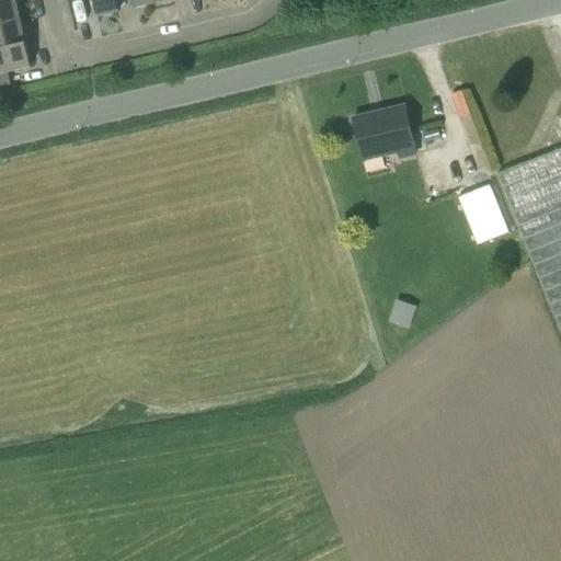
[(4,0),(0,1),(0,25),(20,21),(14,0),(4,0)]
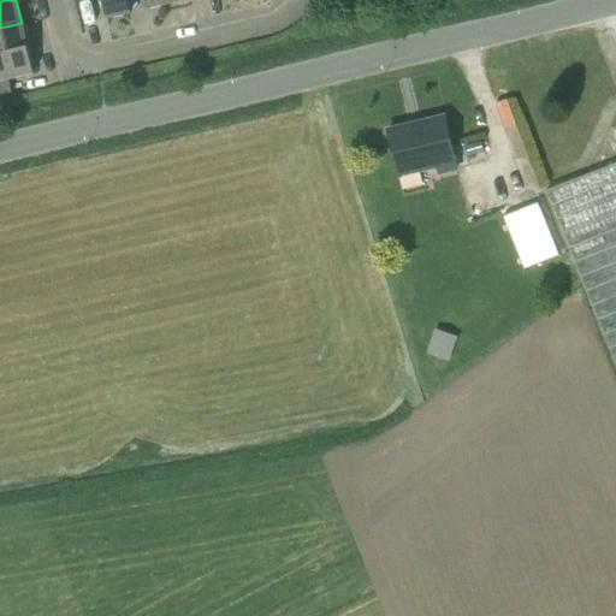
[(101,0),(107,19),(131,15),(128,0),(101,0)]
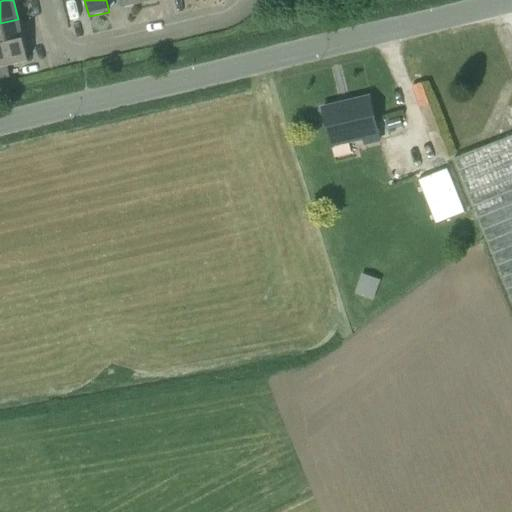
[(118,0),(120,9),(140,4),(138,0),(118,0)]
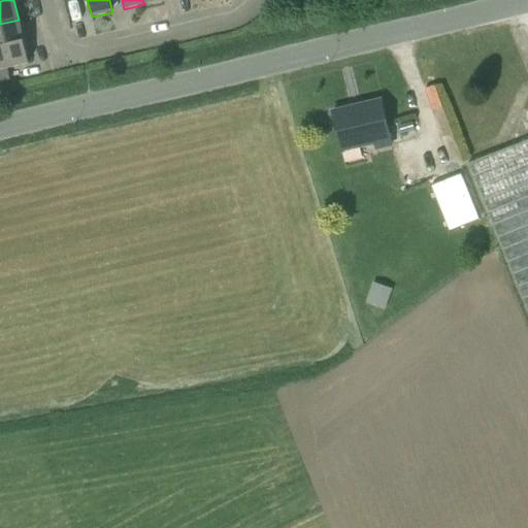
[(19,20),(0,24),(0,47),(24,42),(26,41),(26,40),(24,41),(19,20)]
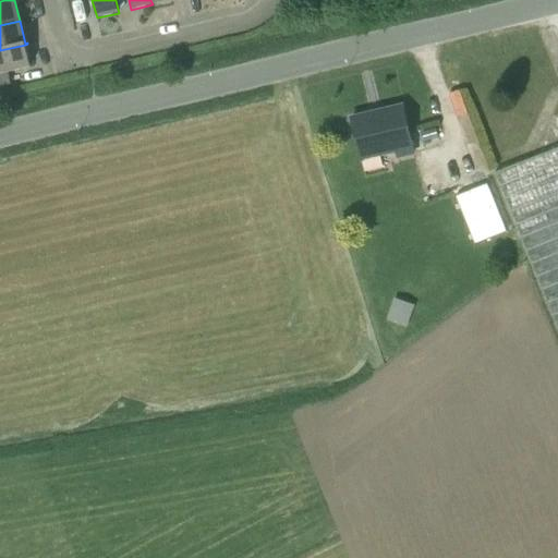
[(0,74),(31,68),(25,45),(0,50),(0,74)]
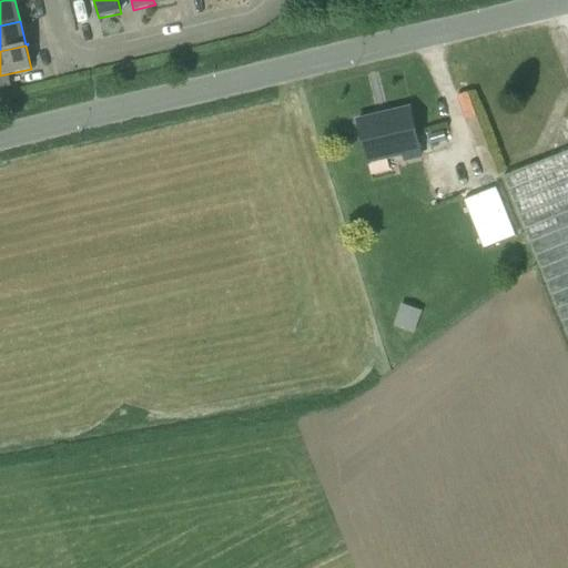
[(357,121),(367,163),(392,158),(393,163),(404,161),(422,156),(411,109),(357,121)]
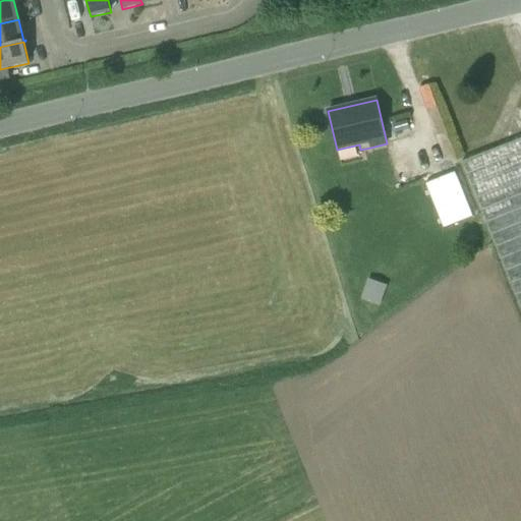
[(396,133),(409,129),(406,121),(394,125),(396,133)]
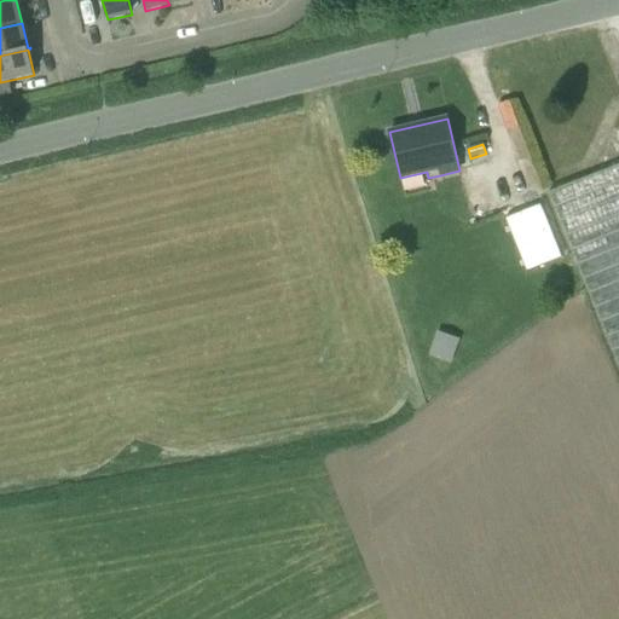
[(618,165),(549,194),(618,369),(618,165)]
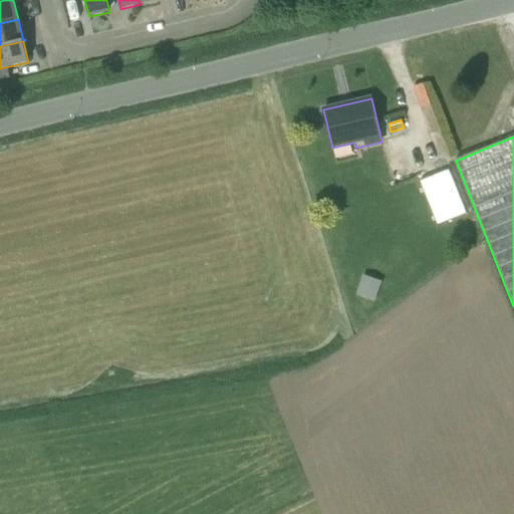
[(448,172),(421,183),(438,225),(465,215),(448,172)]
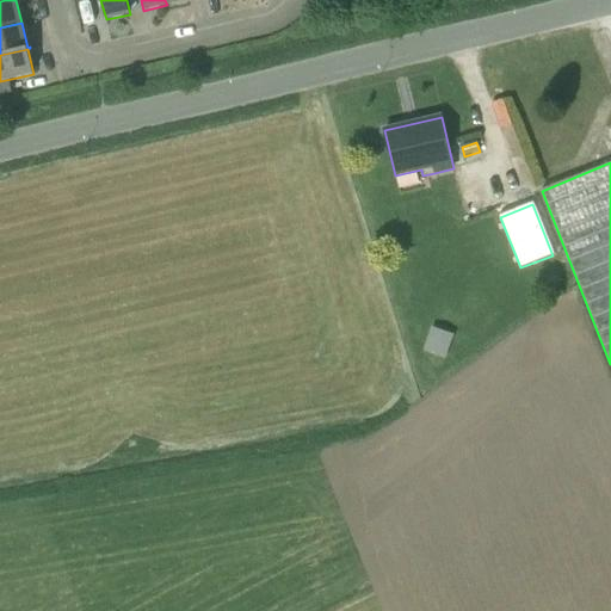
[(445,359),(454,335),(432,327),(424,352),(445,359)]
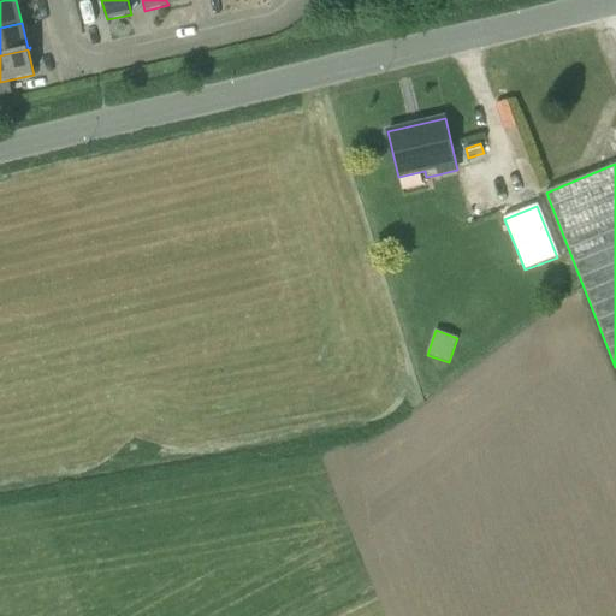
All buildings are outlined.
